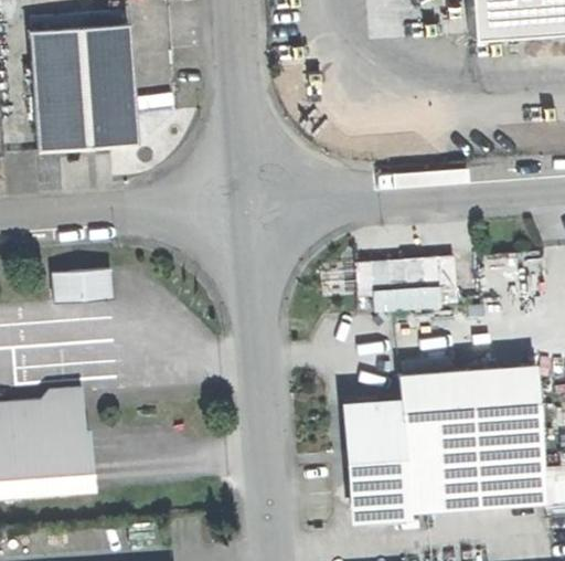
[(564,0),(449,0),(452,44),(564,36),(564,0)]
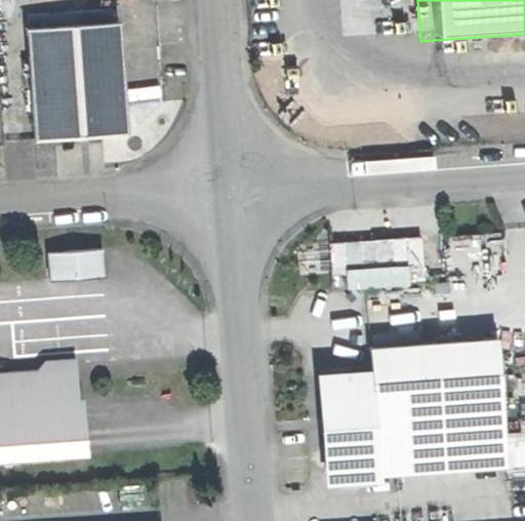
[(119,10),(31,16),(40,137),(83,134),(127,130),(125,105),(119,10)]
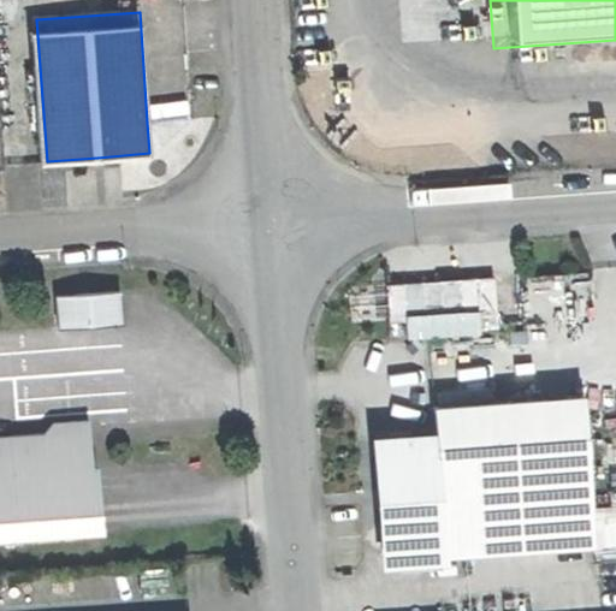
[(501,277),(389,284),(392,338),(504,331),(501,277)]
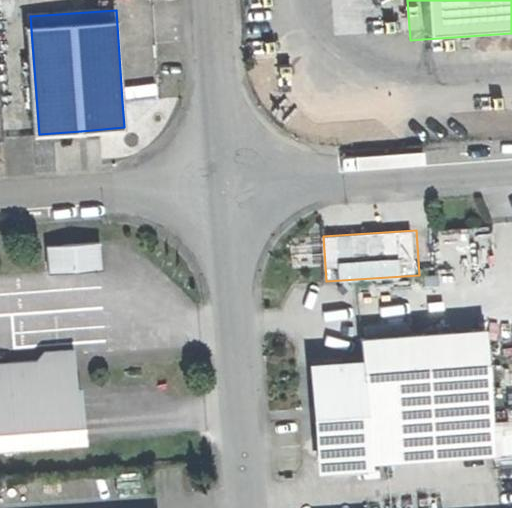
[(95,245),(44,249),(46,273),(96,269),(95,245)]
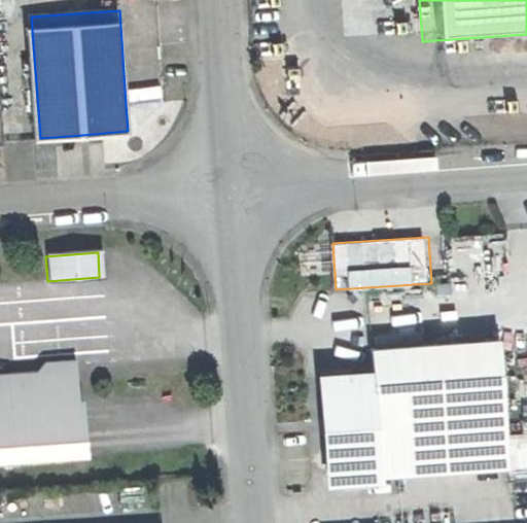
[(502,344),(366,354),(369,374),(313,378),(321,486),(512,473),(502,344)]
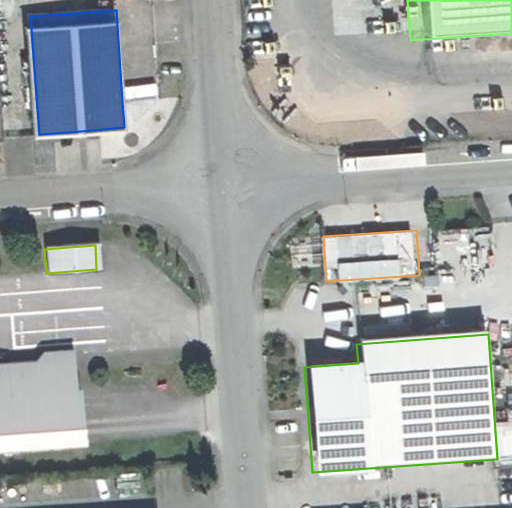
[(0,447),(87,442),(86,415),(81,349),(69,350),(47,352),(38,359),(0,361),(0,447)]
